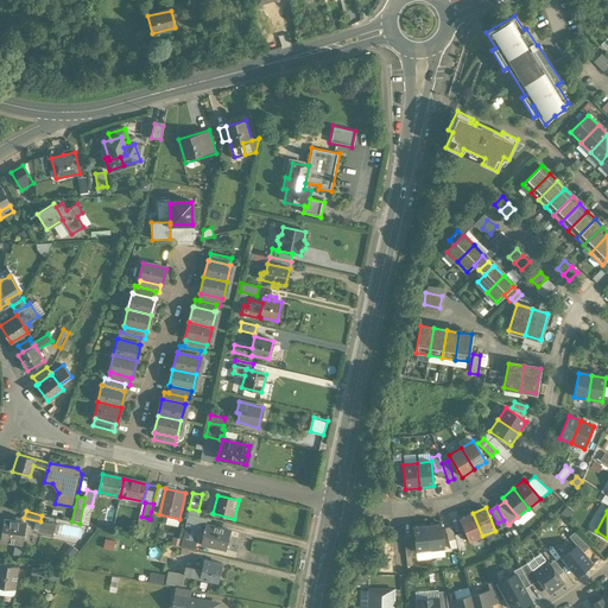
[(473,513),(460,519),(469,542),(482,536),(473,513)]
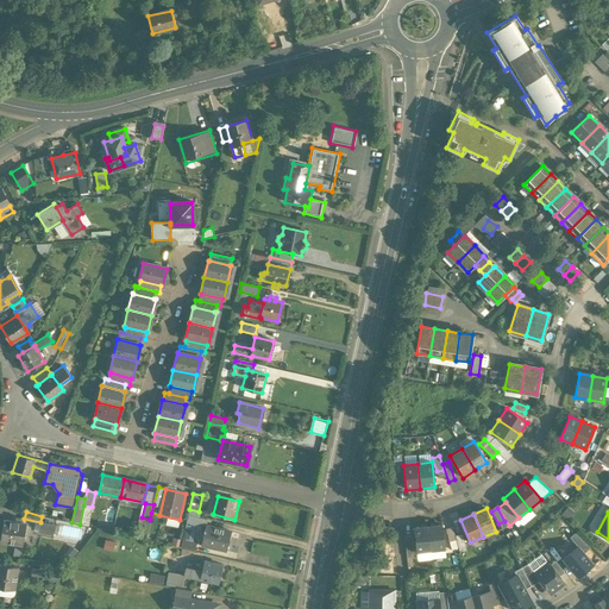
[(202,519),(188,515),(186,526),(200,529),(202,519)]
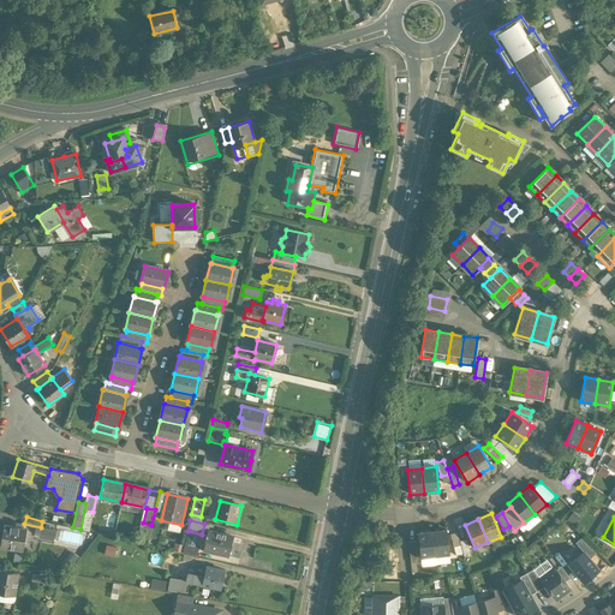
[(147,545),(151,525),(143,523),(138,543),(147,545)]
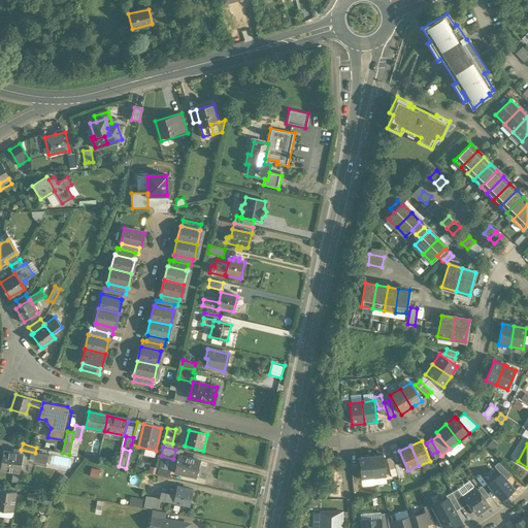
[(3,451),(0,468),(20,472),(23,454),(3,451)]
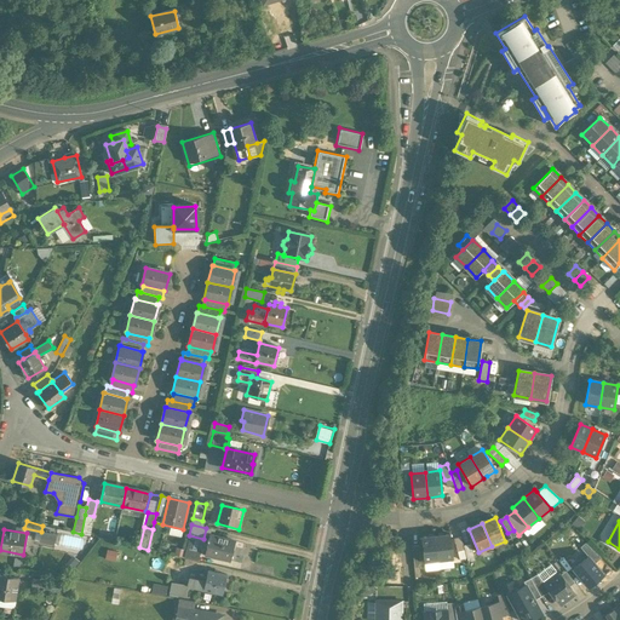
[(42,533),(40,541),(55,545),(56,535),(42,533)]
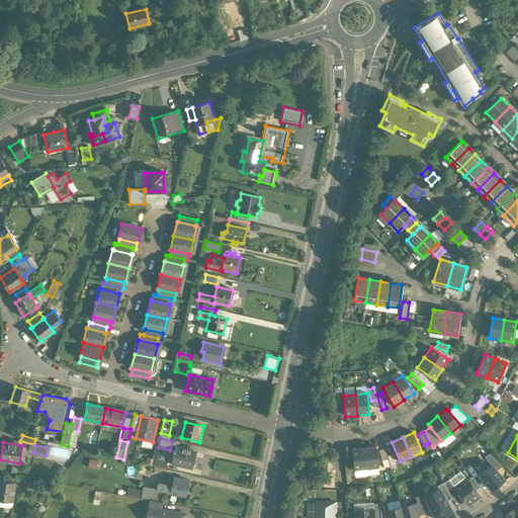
[(375,446),(363,447),(366,468),(378,467),(375,446)]
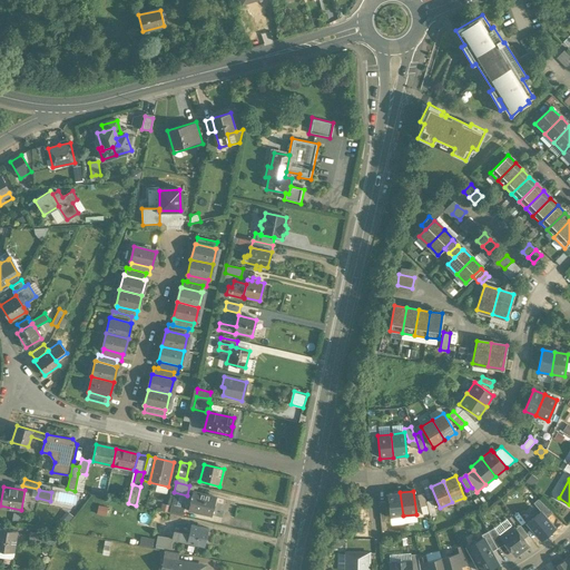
[(400,492),(386,494),(390,518),(403,516),(400,492)]
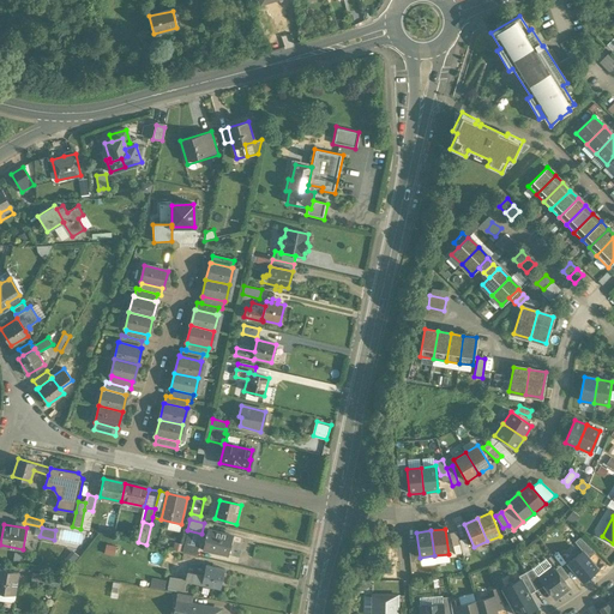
[(233,537),(208,531),(205,542),(209,543),(208,552),(228,557),(233,537)]
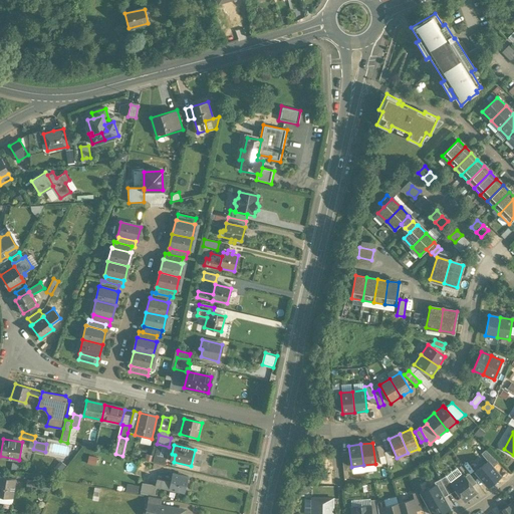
[(381,445),(375,447),(378,458),(384,456),(381,445)]
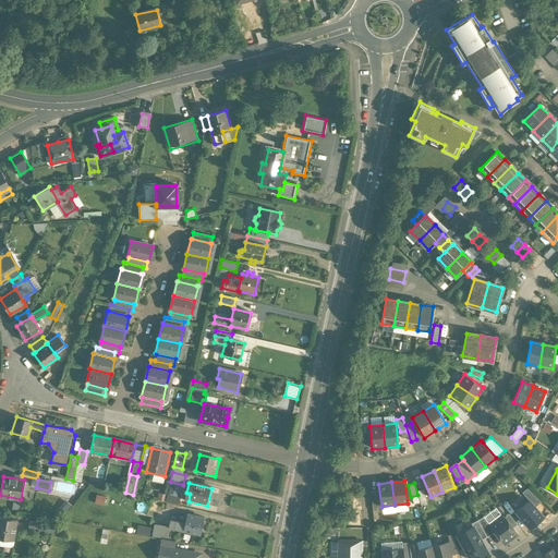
[(541,502),(526,488),(522,493),(529,501),(530,500),(535,507),(541,502)]
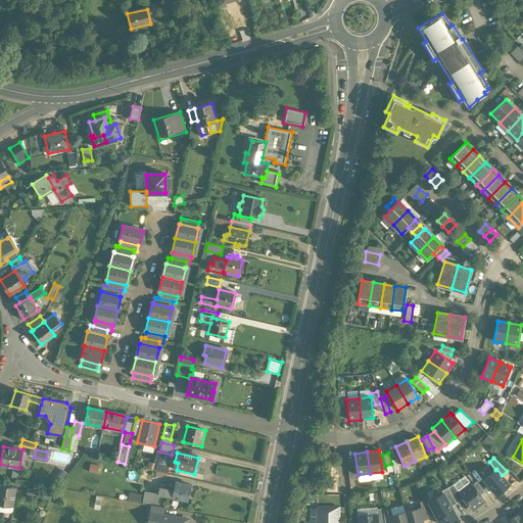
[(396,459),(390,461),(393,472),(399,470),(396,459)]
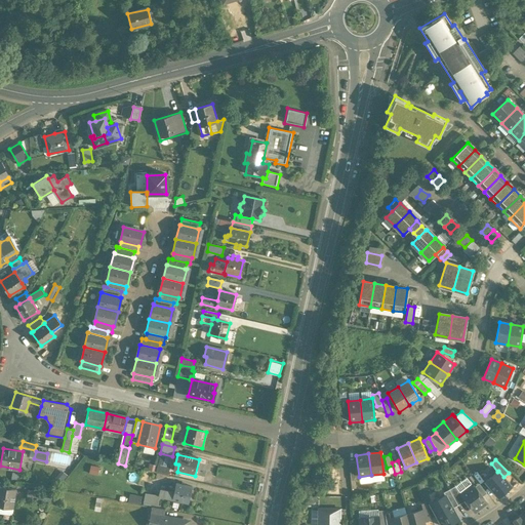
[(497,472),(485,482),(497,496),(511,486),(503,477),(498,471),(497,472)]
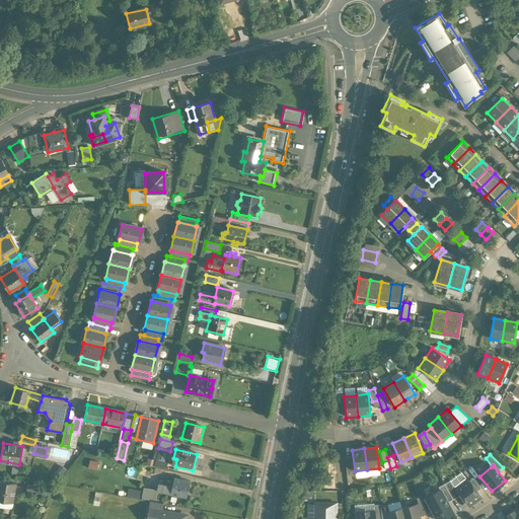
[(480,488),(473,478),(468,482),(475,492),(480,488)]
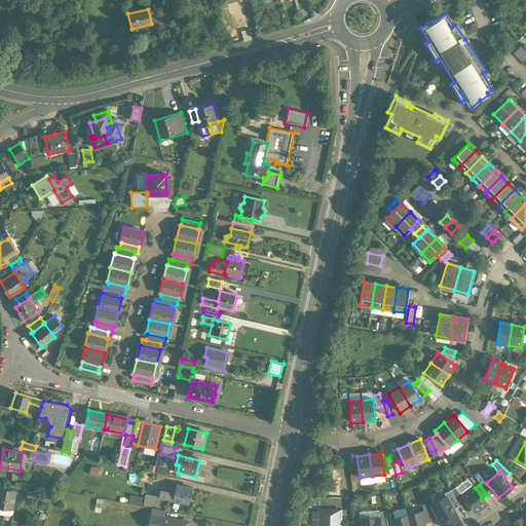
[(159,497),(158,501),(188,506),(191,489),(175,486),(174,493),(160,491),(159,497)]
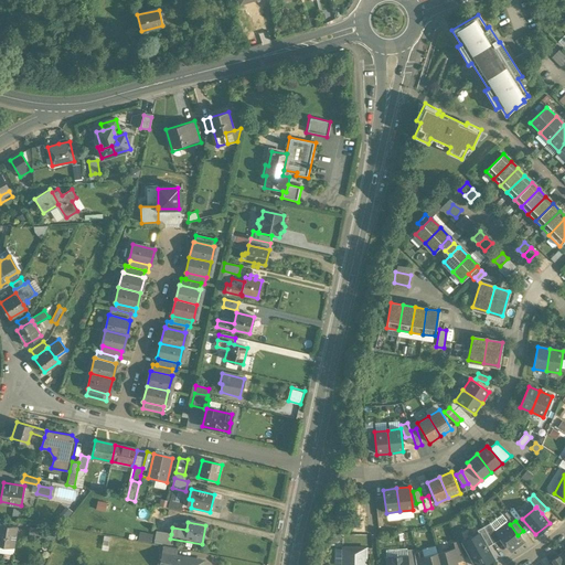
[(510,524),(508,522),(496,531),(510,551),(523,542),(518,535),(510,524)]
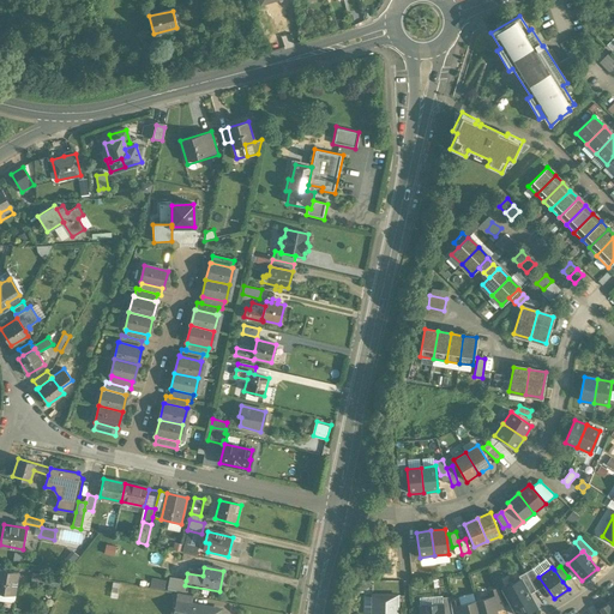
[(0,569),(0,597),(13,600),(18,572),(0,569)]
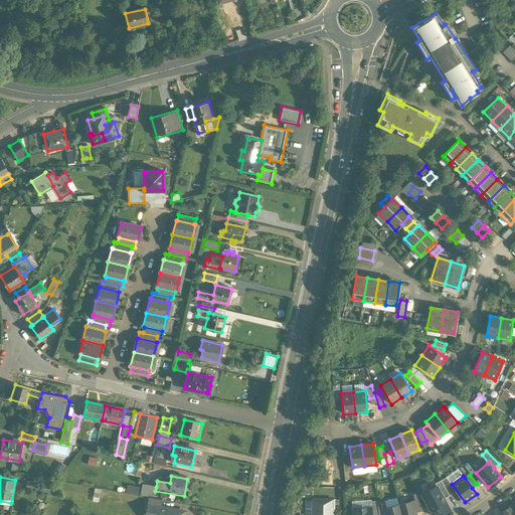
[(449,496),(441,480),(435,483),(436,486),(437,486),(444,499),(449,496)]
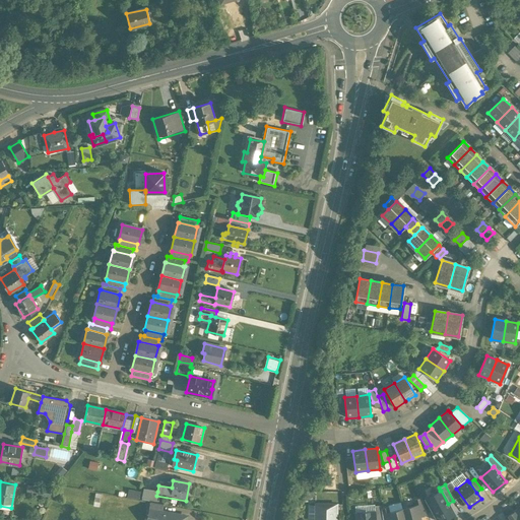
[(27,486),(26,492),(40,494),(50,496),(51,491),(27,486)]
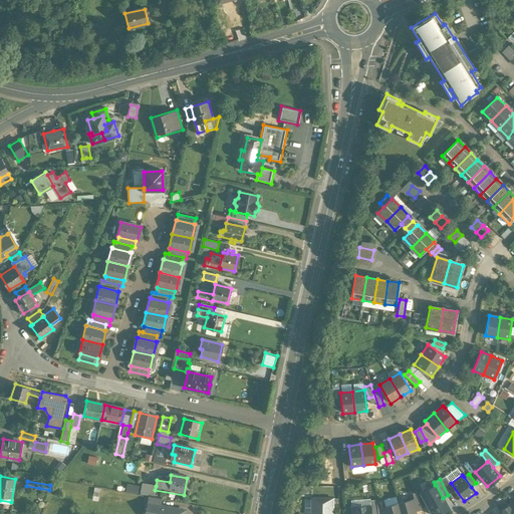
[(154,494),(155,490),(156,486),(140,484),(140,486),(127,484),(126,489),(154,494)]
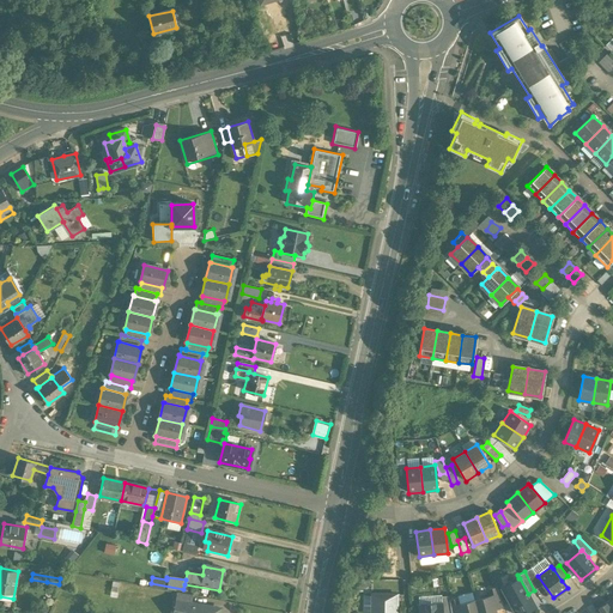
[(519,578),(504,587),(511,600),(509,601),(515,612),(521,612),(535,606),(528,594),(520,578),(519,578)]
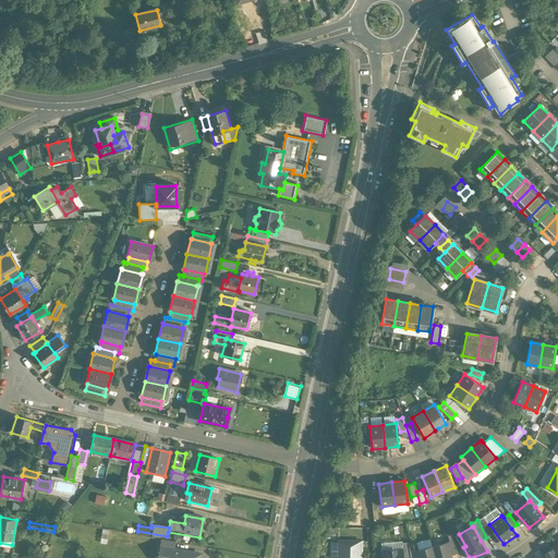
[(458,553),(451,534),(444,536),(446,543),(447,543),(450,555),(458,553)]
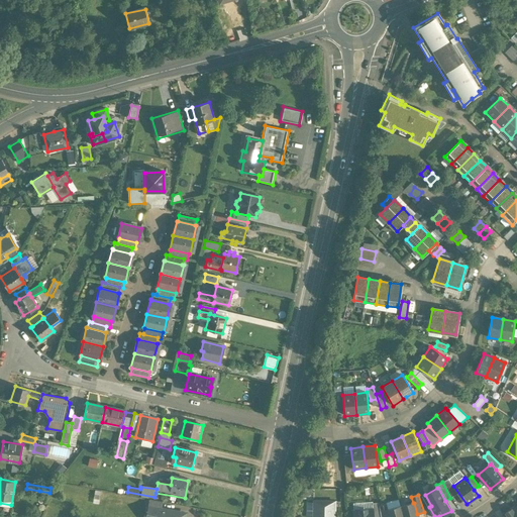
[(411,497),(398,500),(400,507),(413,503),(411,497)]
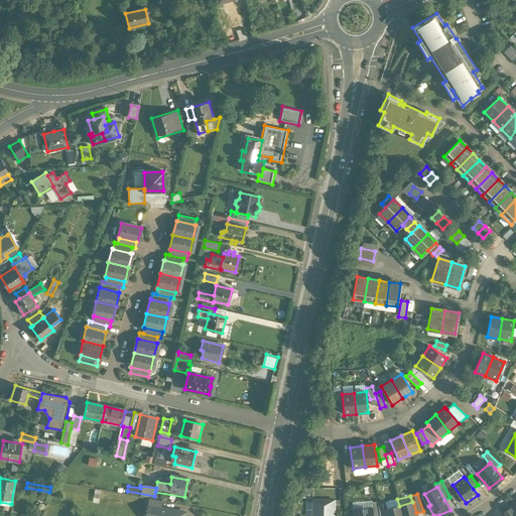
[(161,501),(149,499),(148,505),(160,507),(161,501)]
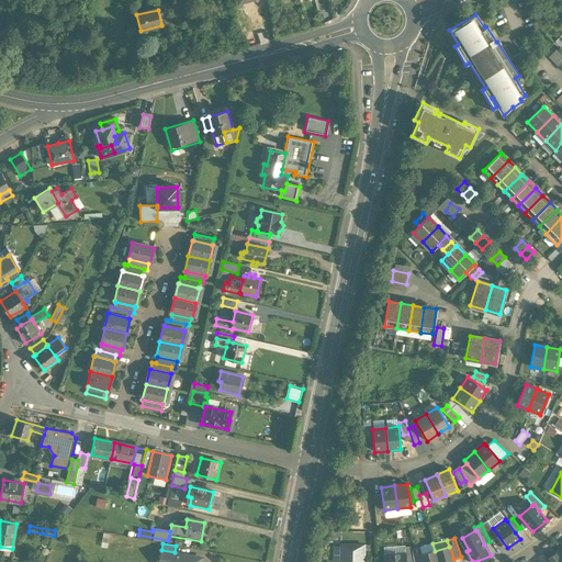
[(422,554),(435,551),(433,543),(419,548),(422,554)]
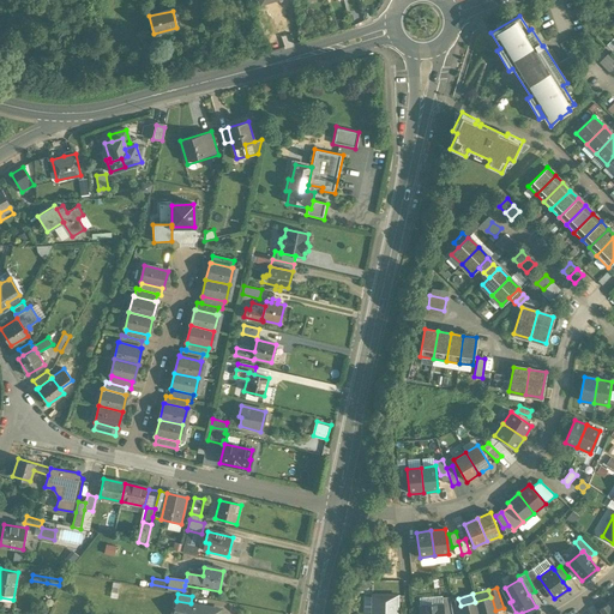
[(396,613),(397,595),(373,595),(372,613),(396,613)]
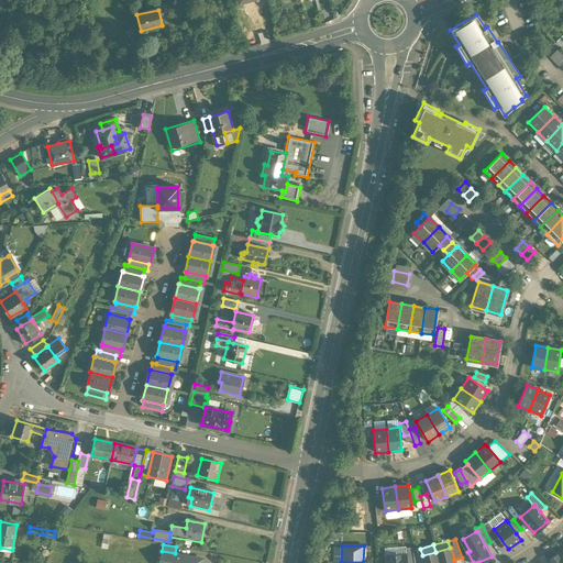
[(411,548),(405,548),(405,554),(406,554),(406,562),(414,562),(412,551),(411,548)]
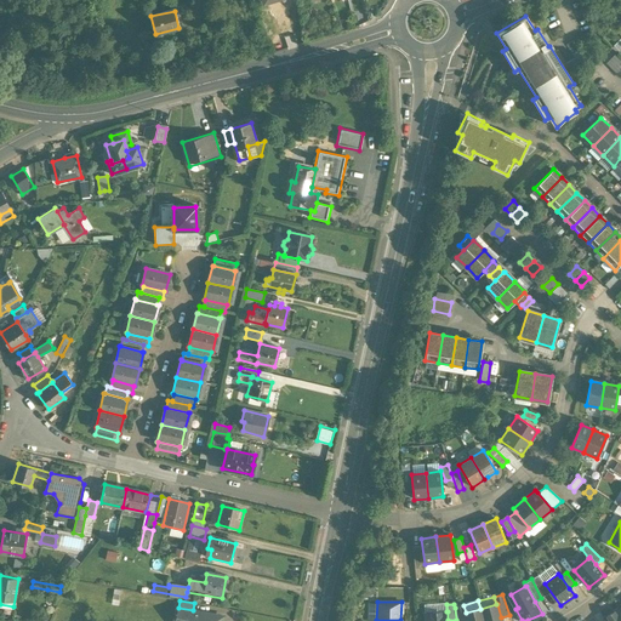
[(496,604),(480,609),(483,620),(501,620),(501,617),(497,604),(496,604)]
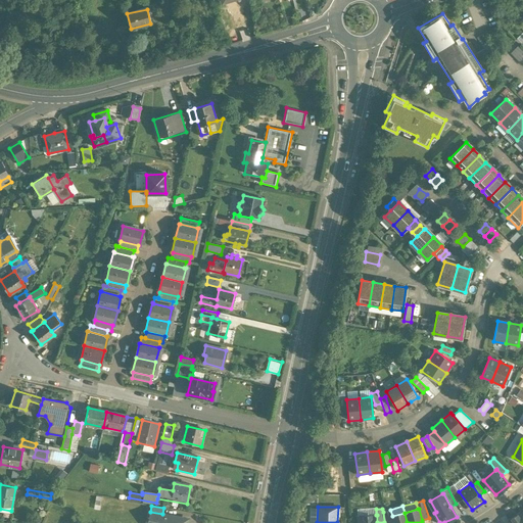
[(390,510),(383,512),(384,522),(392,522),(391,516),(392,516),(390,510)]
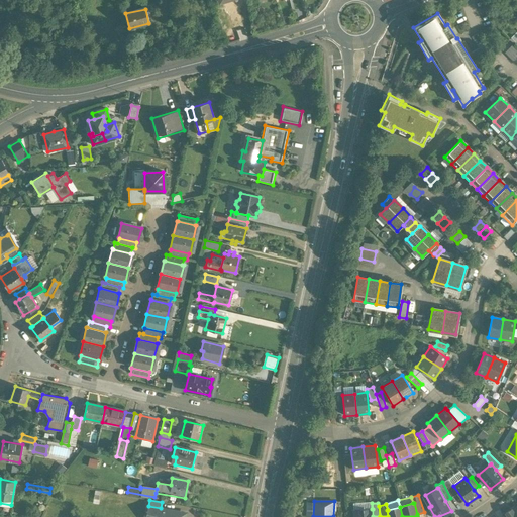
[(175,516),(173,514),(174,511),(161,508),(148,506),(145,516),(175,516)]
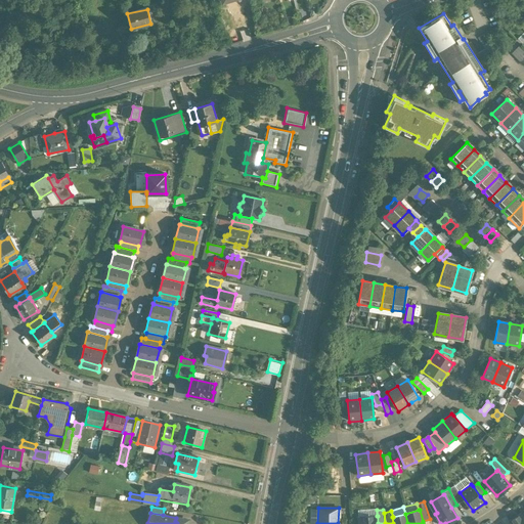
[(393,517),(392,517),(393,523),(407,523),(405,514),(393,517)]
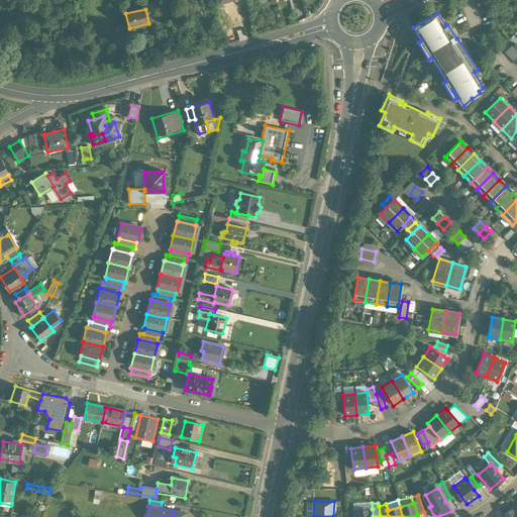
[(516,516),(516,511),(514,507),(502,515),(503,516),(516,516)]
